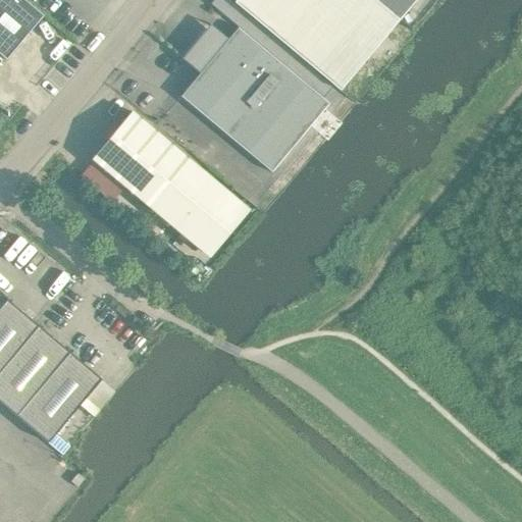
[(0,0),(0,55),(5,60),(42,16),(21,0),(0,0)]
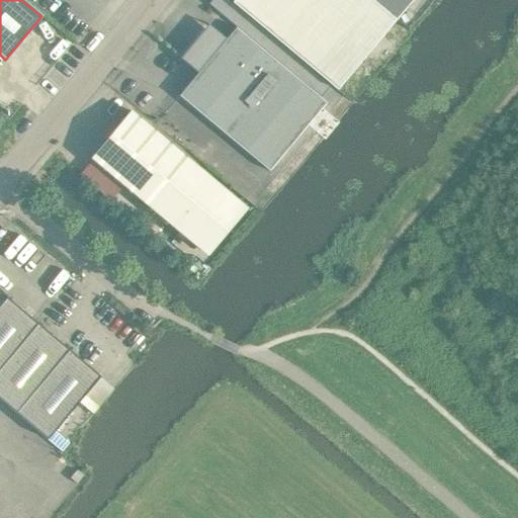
[(227,0),(210,0),(207,4),(321,97),(330,85),(227,0)]
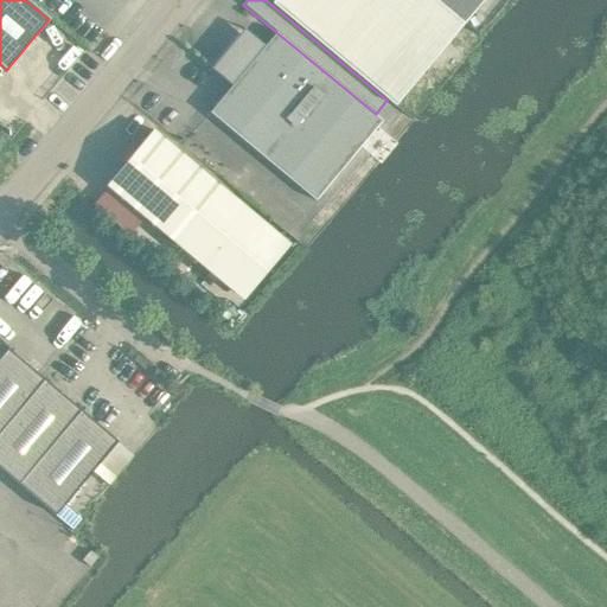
[(467,19),(484,32),(510,0),(273,0),(272,2),(395,106),(467,19)]
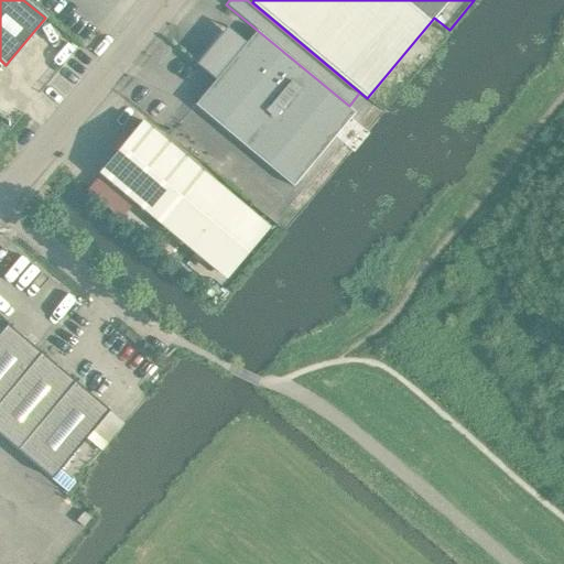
[(355,112),(253,30),(193,105),(293,187),(355,112)]
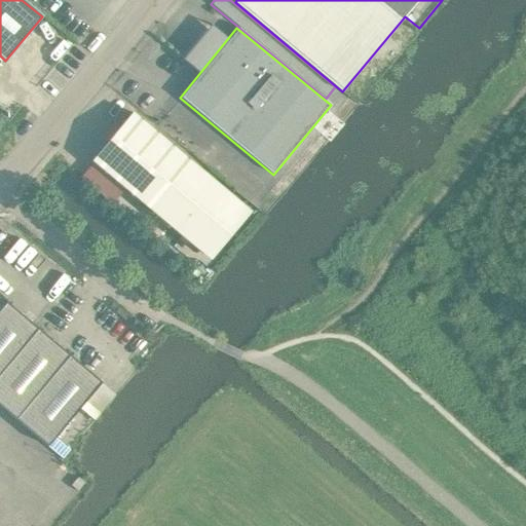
[(91,160),(202,254),(210,260),(250,212),(243,205),(132,113),(91,160)]
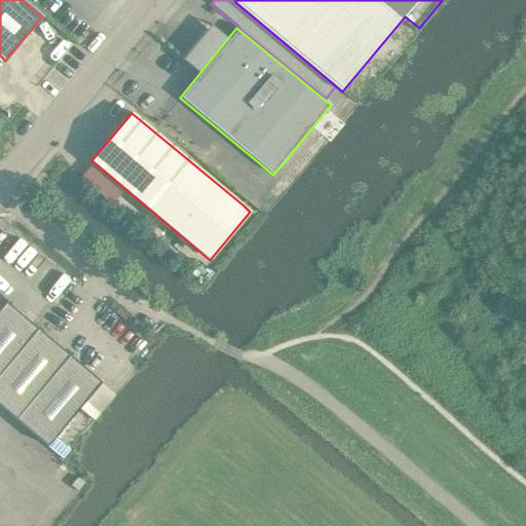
[(211,270),(203,264),(196,272),(203,278),(211,270)]
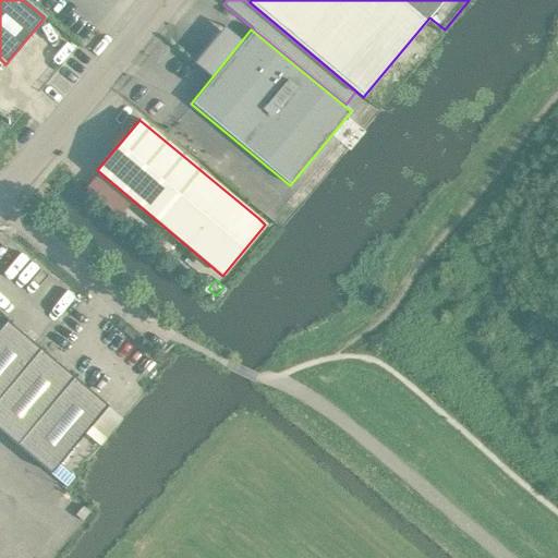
[(0,429),(50,473),(91,426),(106,438),(122,419),(107,407),(108,405),(0,314),(0,429)]
